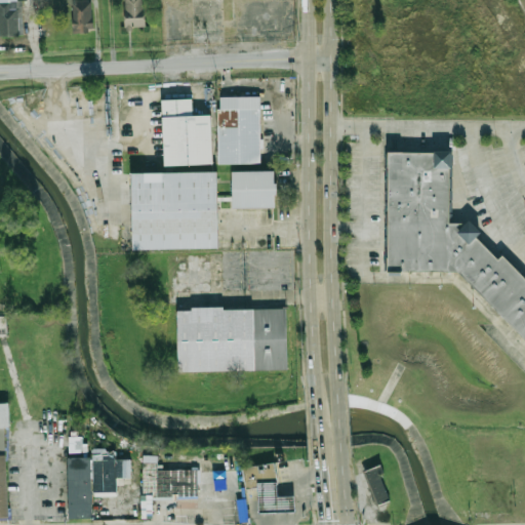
[(93,0),(94,29),(88,29),(88,34),(73,35),(71,0),(93,0)]
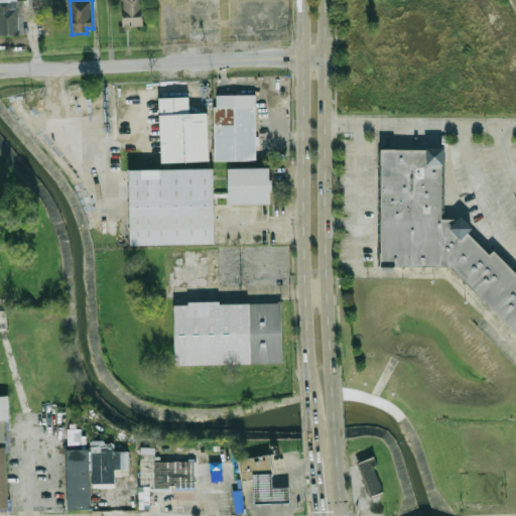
[(123,27),(120,0),(141,0),(143,26),(123,27)]
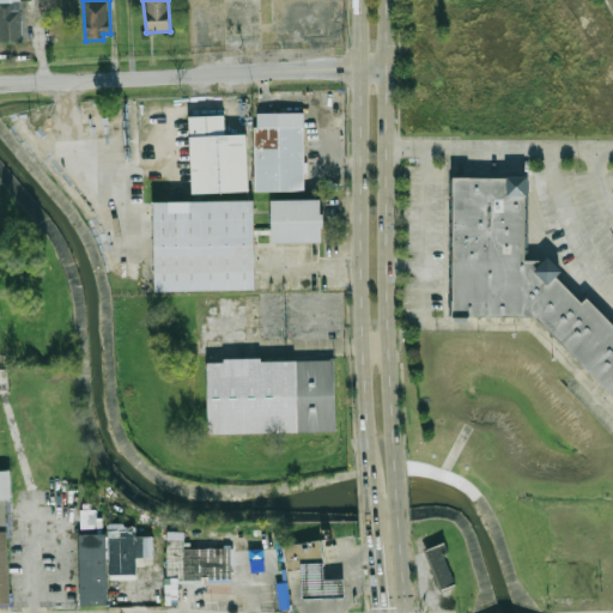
[(0,42),(0,1),(25,1),(28,42),(0,42)]
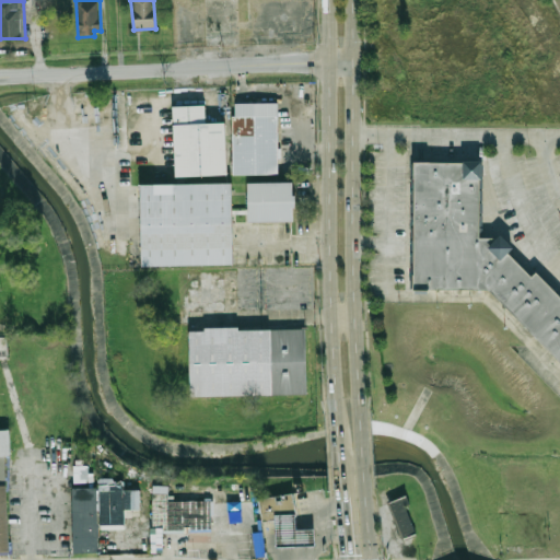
[(282,173),(235,174),(233,116),(237,116),(237,105),(280,103),(282,173)]
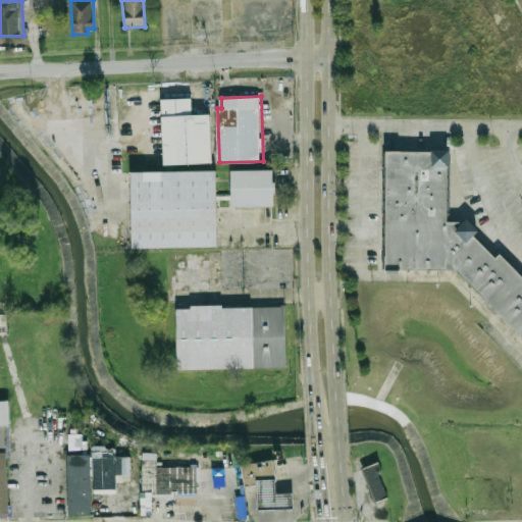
[(163,98),(194,98),(194,113),(214,113),(215,162),(165,164),(163,98)]
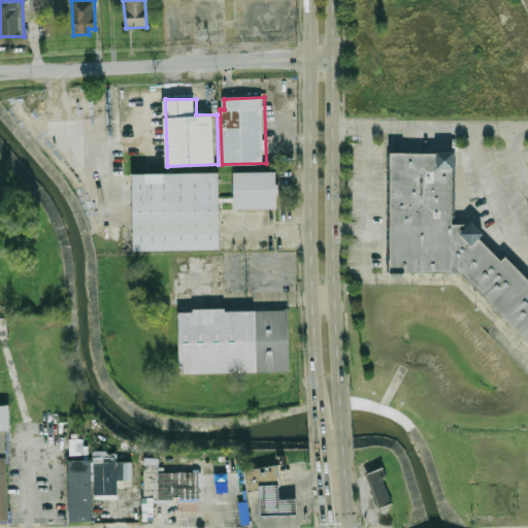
[(527,338),(463,273),(391,273),(392,152),(453,153),(452,224),(465,224),(470,219),(485,233),(479,238),(501,261),(505,257),(527,279),(527,338)]
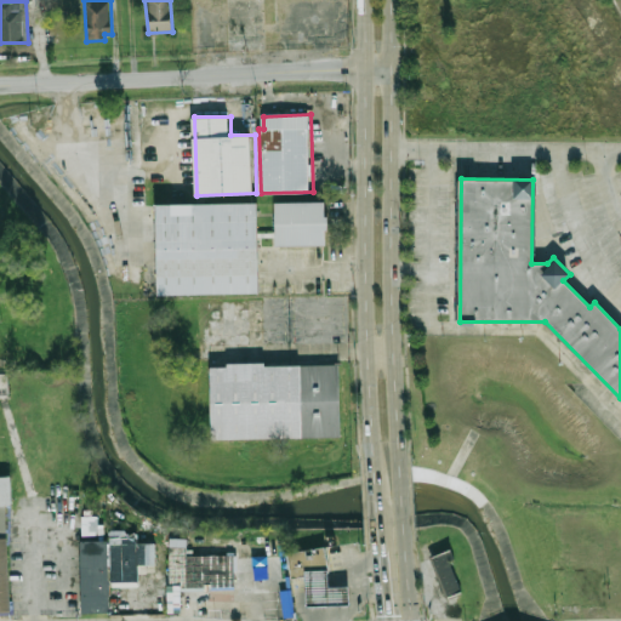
[(275,203),(328,201),(328,245),(277,245),(275,203)]
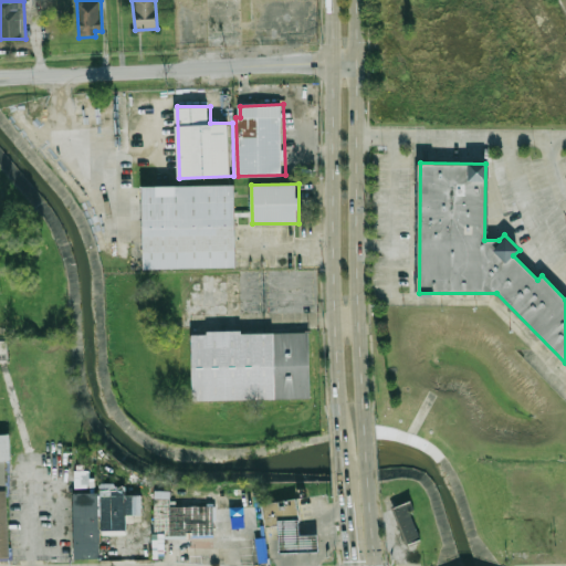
[(144,187),(237,185),(238,268),(145,269),(144,187)]
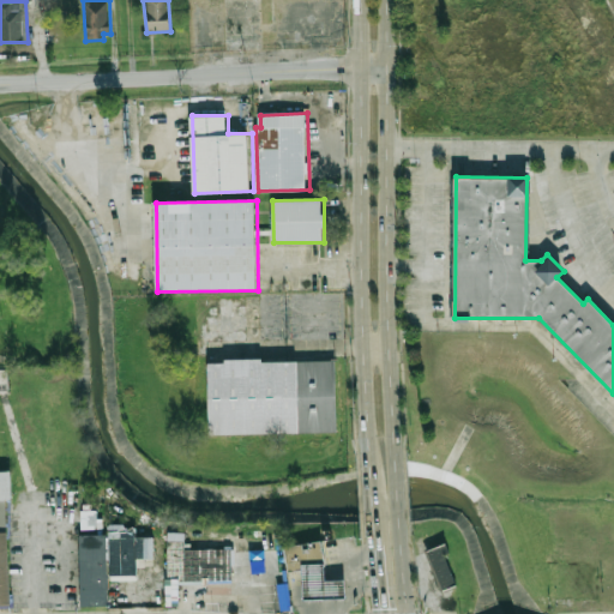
[(210,435),(209,363),(226,363),(226,360),(262,359),(262,362),(336,361),(338,432),(210,435)]
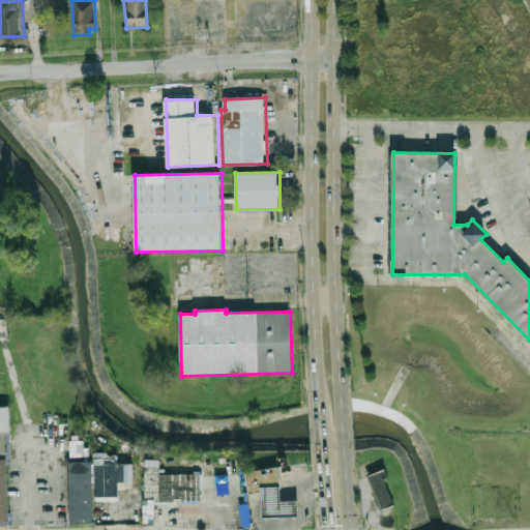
[(0,406),(6,406),(8,430),(0,430),(0,406)]
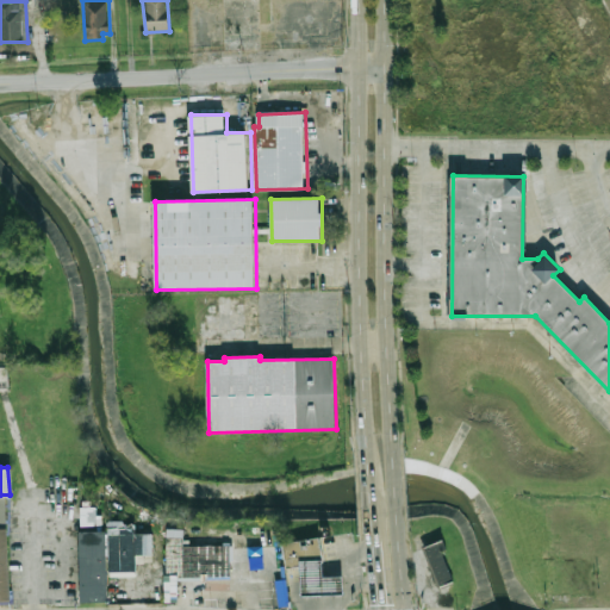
[(78,506),(94,506),(95,527),(78,527),(78,506)]
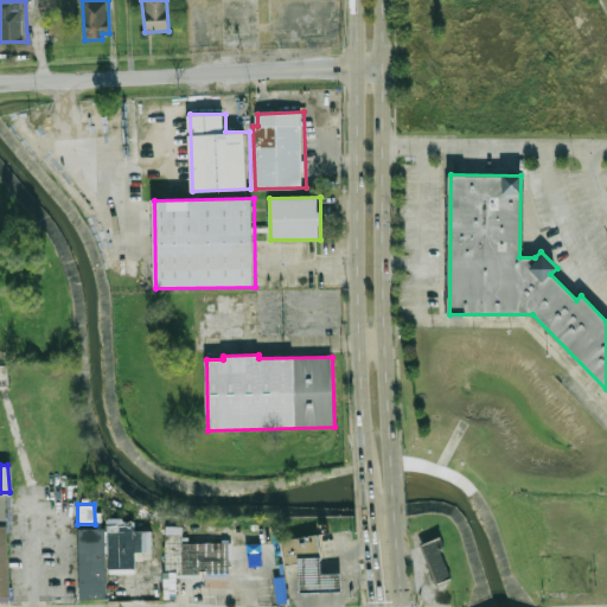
[(104,519),(133,518),(133,530),(149,530),(149,551),(133,551),(134,573),(106,574),(106,553),(103,553),(103,531),(104,531),(104,519)]
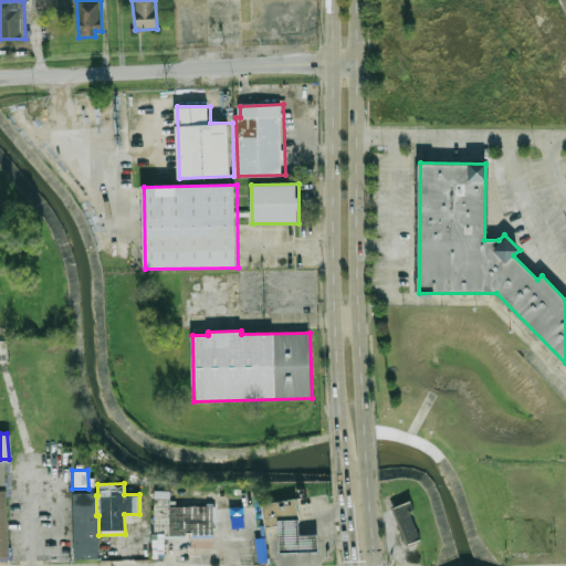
[(71,493),(95,493),(96,557),(72,557),(71,493)]
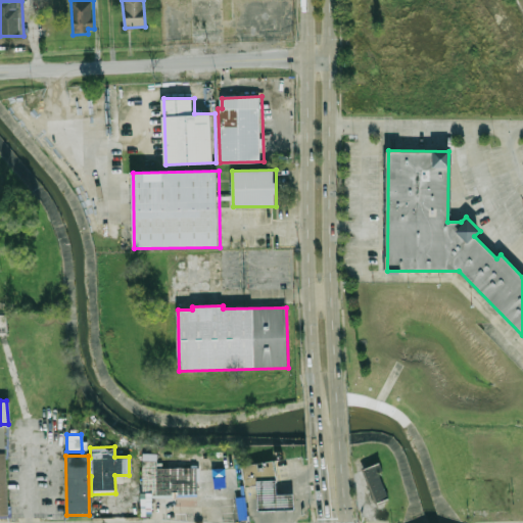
[(194,467),(195,496),(150,497),(151,516),(139,516),(139,492),(141,492),(140,460),(155,460),(155,463),(160,463),(160,468),(194,467)]
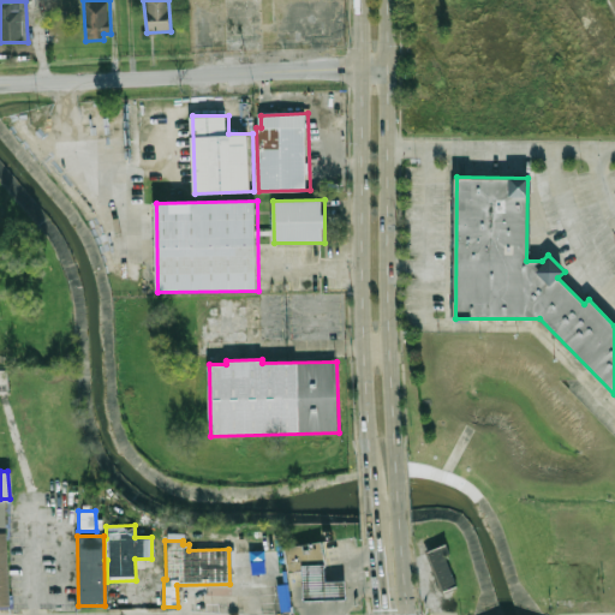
[(304,569),(290,572),(286,548),(323,542),(328,565),(326,566),(304,569)]
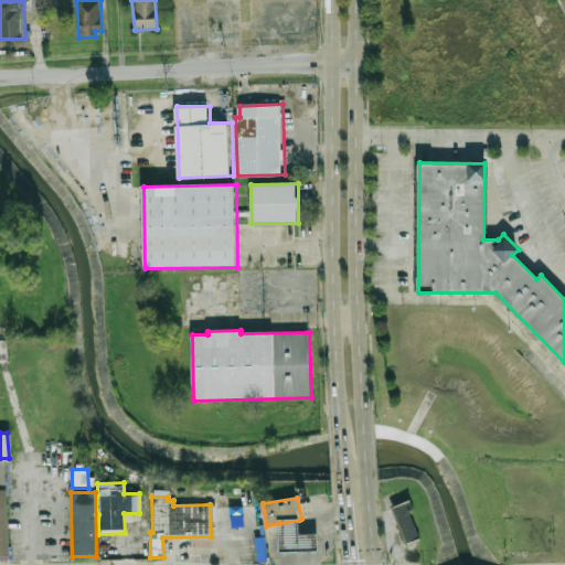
[(409,511),(414,509),(411,500),(393,507),(405,544),(419,540),(409,511)]
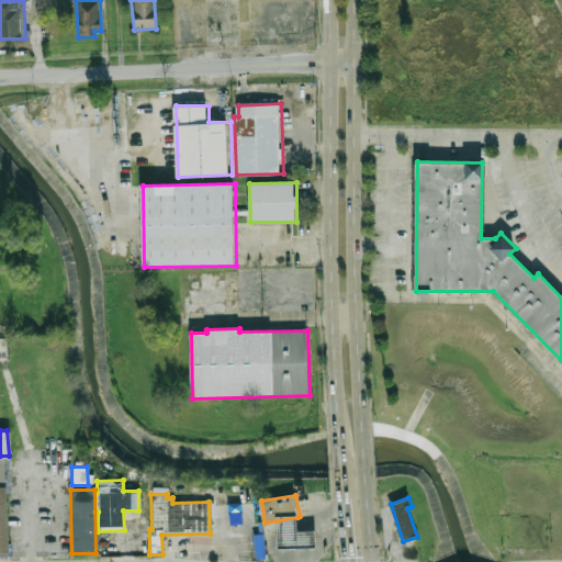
[(279,549),(278,520),(298,517),(299,531),(317,531),(317,548),(279,549)]
